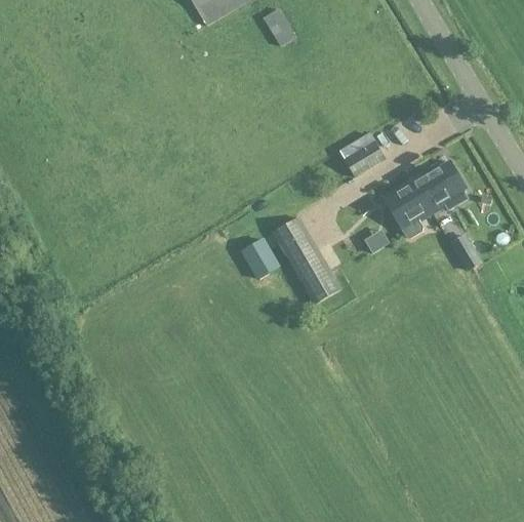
[(169,53),(257,0),(162,0),(144,11),(169,53)]
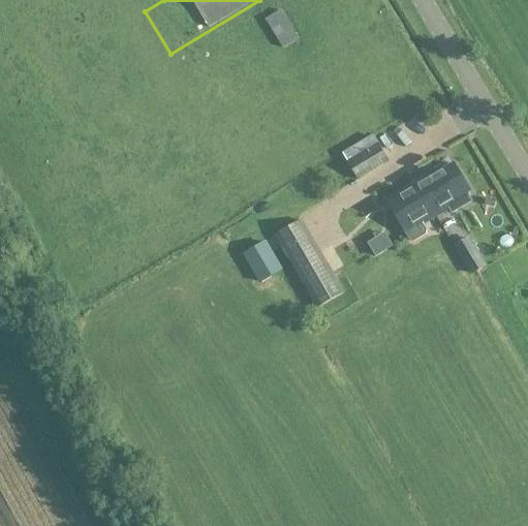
[(267,11),(283,43),(297,36),(280,5),(267,11)]
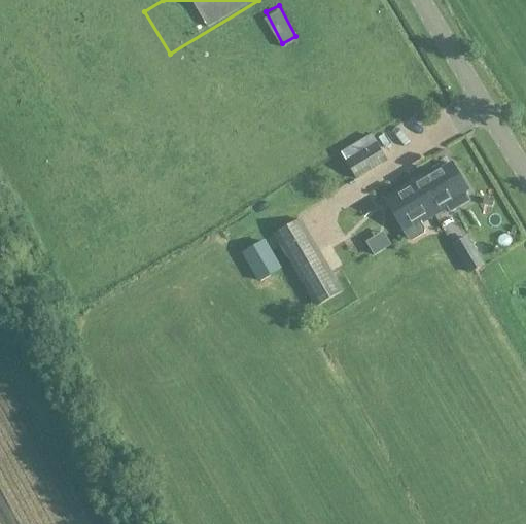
[(346,160),(356,177),(386,159),(376,141),(346,160)]
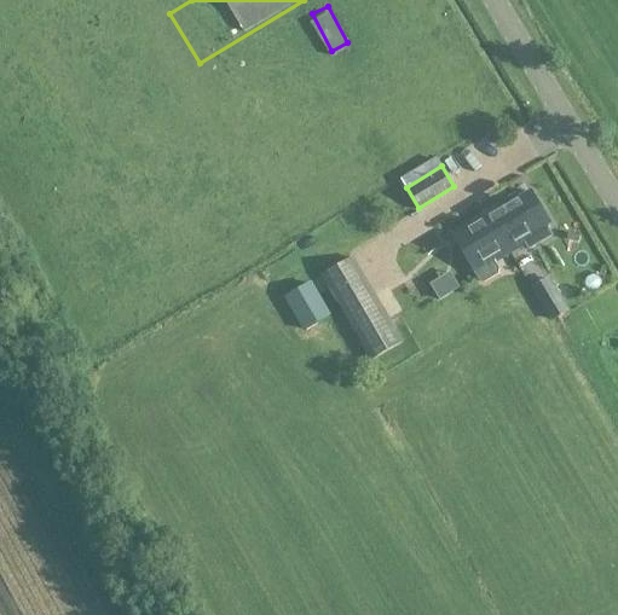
[(527,245),(550,232),(544,222),(548,220),(530,190),(518,197),(515,192),(486,210),(508,249),(524,241),(527,245)]
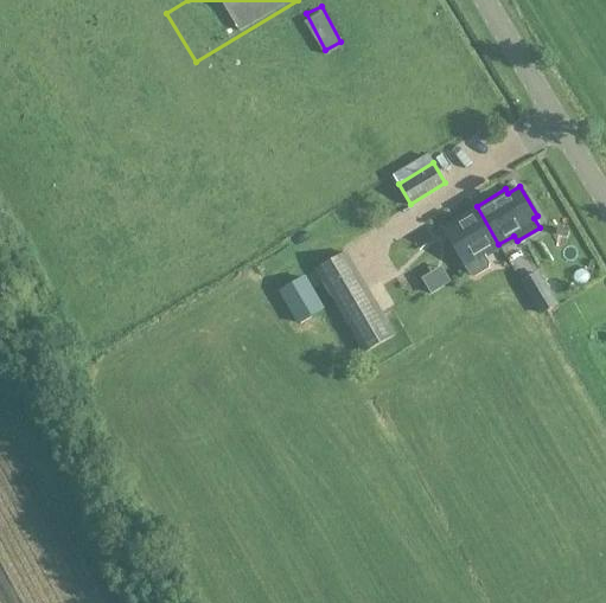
[(498,244),(477,206),(441,226),(470,274),(474,275),(488,267),(489,262),(483,254),(498,244)]
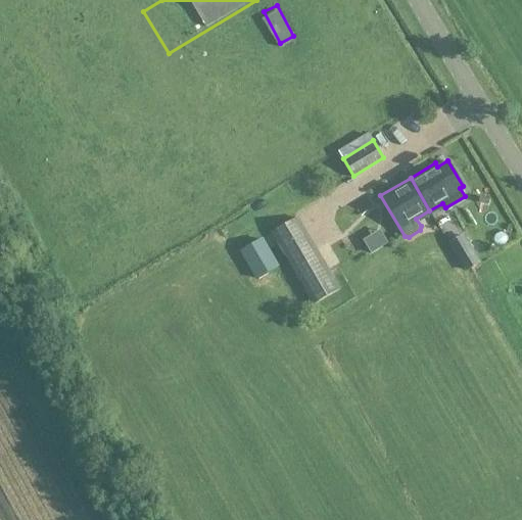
[(339,287),(330,272),(297,216),(272,231),(313,302),(339,287)]
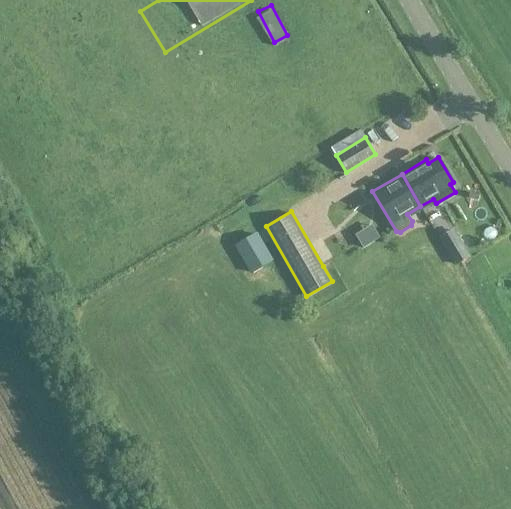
[(233,242),(249,269),(271,256),(255,228),(233,242)]
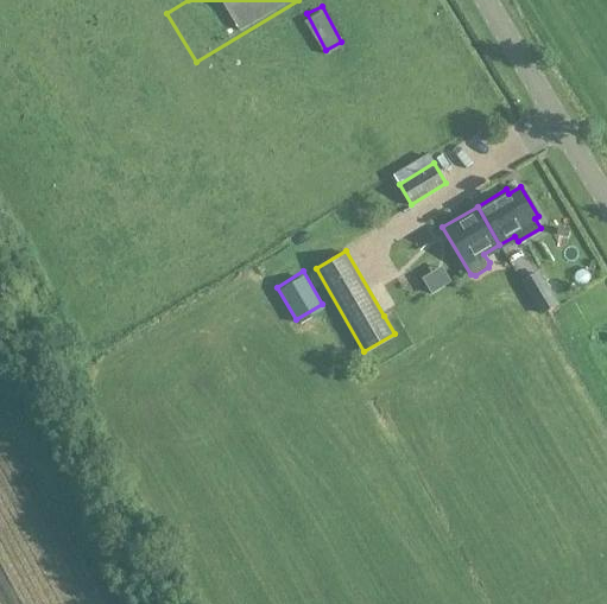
[(442,298),(447,274),(430,271),(425,296),(442,298)]
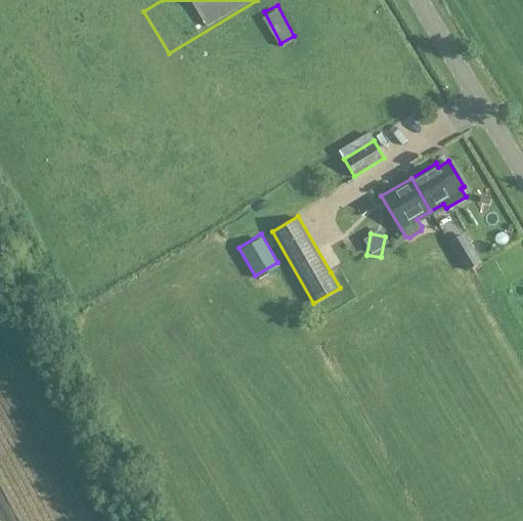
[(479,261),(471,247),(459,254),(467,268),(479,261)]
